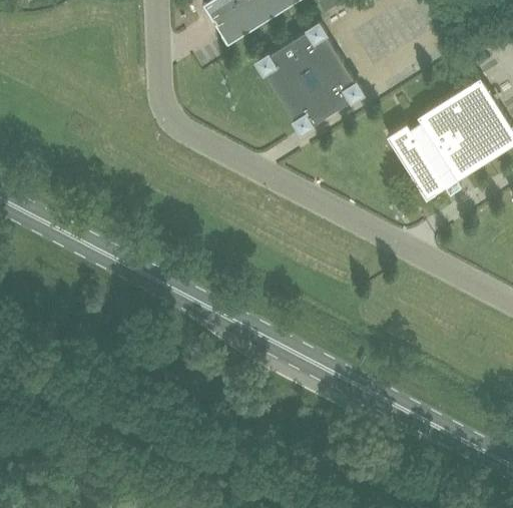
[(213,0),(214,2),(201,10),(210,25),(212,25),(214,28),(213,29),(220,40),(225,49),(304,0),(213,0)]
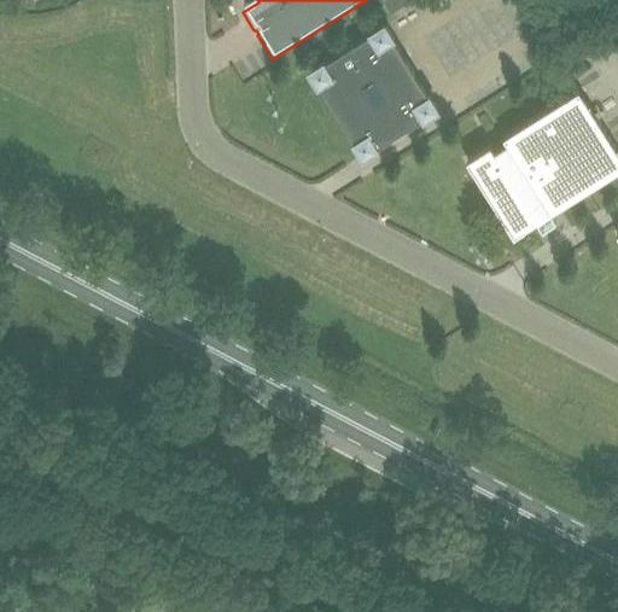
[(389,0),(384,4),(383,4),(392,18),(392,17),(419,0),(389,0)]
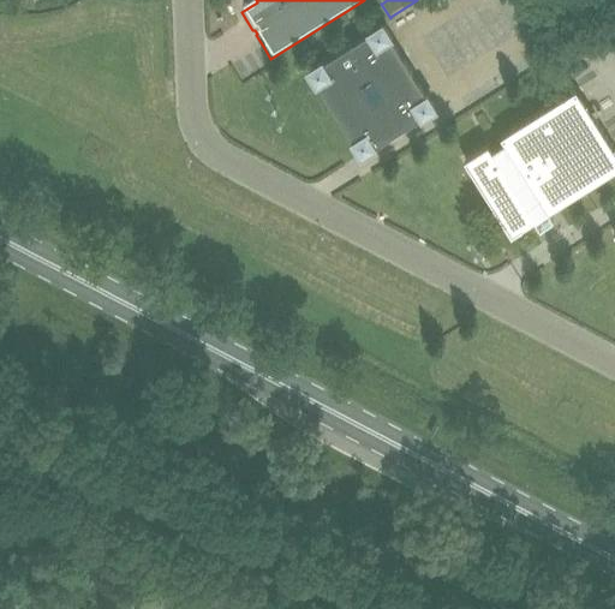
[(422,123),(436,114),(427,100),(390,43),(392,42),(382,28),(368,37),(369,39),(322,67),(322,66),(308,76),(316,89),(317,89),(353,145),(352,147),(360,161),(375,151),(375,150),(421,121),(422,123)]
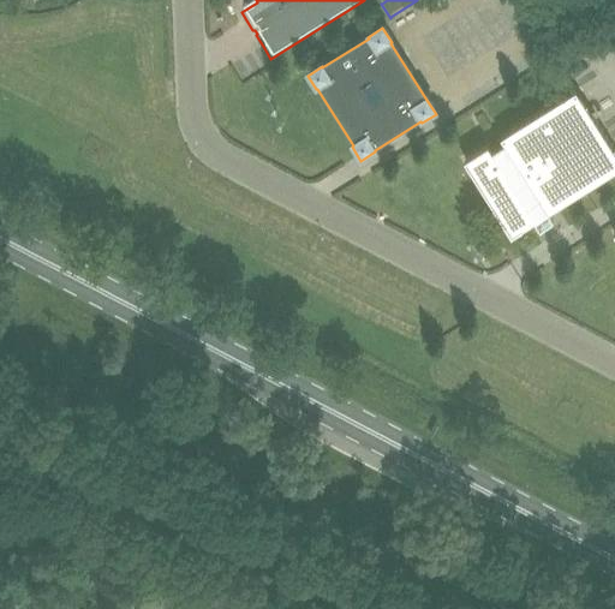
[(491,155),(489,150),(465,165),(493,209),(512,239),(527,230),(535,225),(541,233),(554,225),(548,216),(556,212),(614,173),(614,156),(575,95),(501,142),(505,148),(491,155)]
